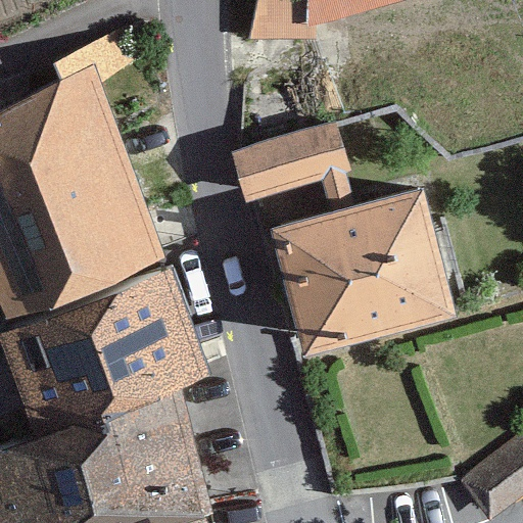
[(303,0),(257,0),(248,40),(316,40),(317,25),(310,27),(303,0)]
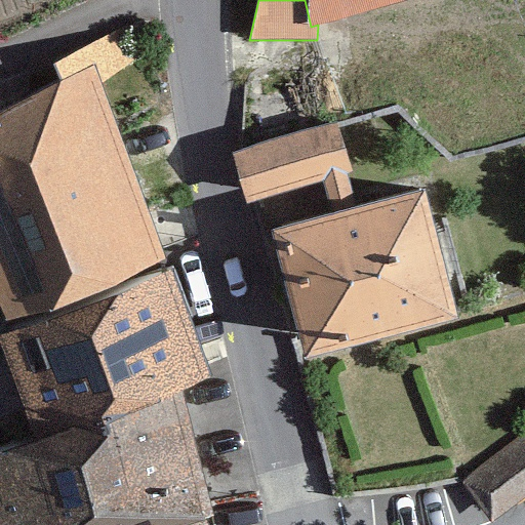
[(305,0),(311,27),(318,25),(408,0),(305,0)]
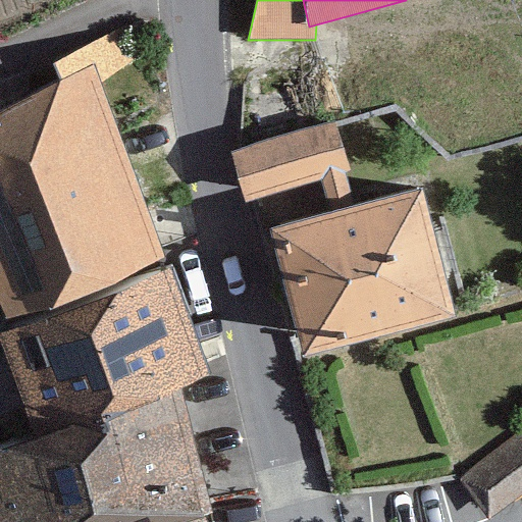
[(0,111),(0,122),(1,124),(0,126),(0,302),(8,319),(166,260),(102,83),(144,58),(126,25),(52,64),(60,80),(0,111)]
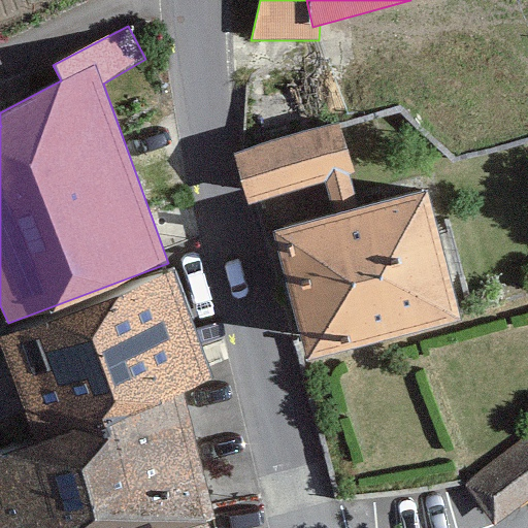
[(274,231),(308,357),(459,317),(427,191),(353,211),(344,178),(356,176),(342,125),(234,152),(248,203),(320,186),(328,218),(274,231)]
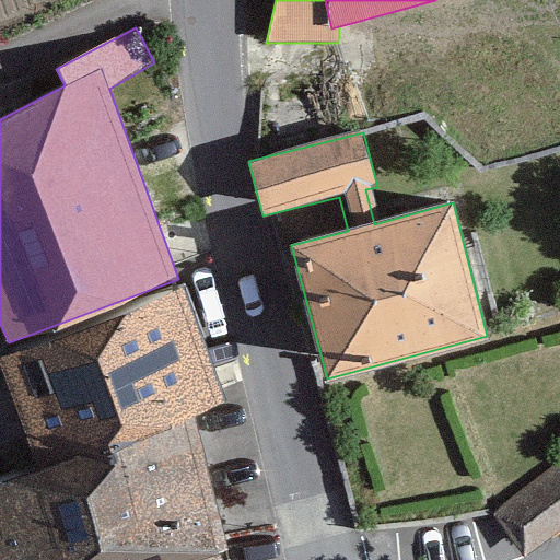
[(228,399),(188,287),(0,356),(0,378),(34,471),(195,411),(228,399)]
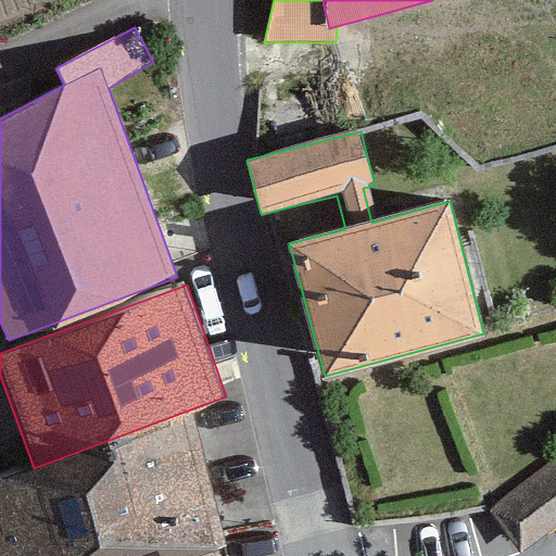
[(227,547),(193,408),(34,468),(0,480),(0,555),(198,555),(217,551),(227,547)]
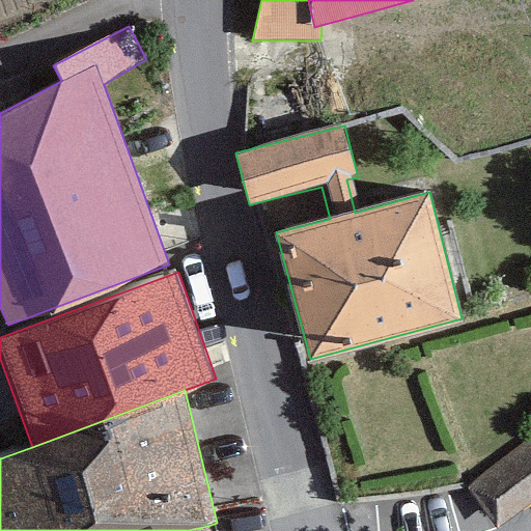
[(530,442),(468,485),(498,529),(530,503),(530,442)]
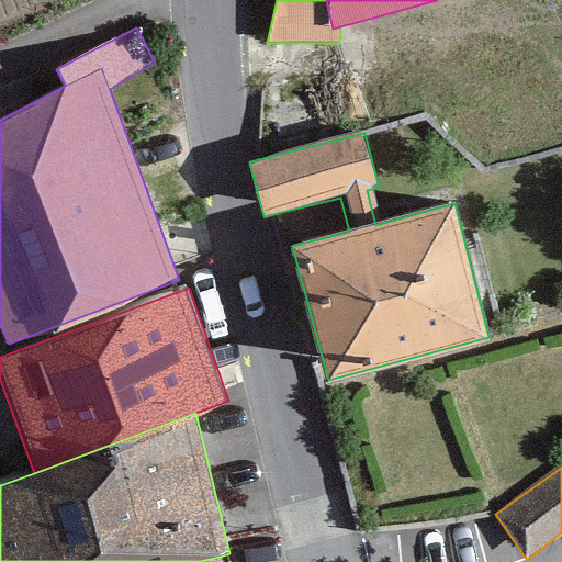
All buildings are outlined.
